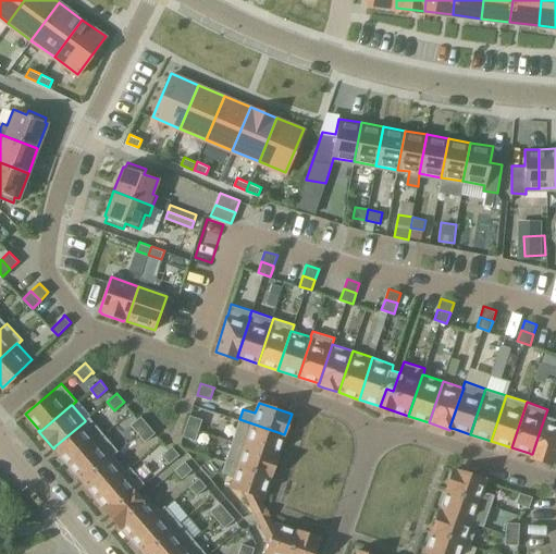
[(186,425),(199,429),(202,418),(190,415),(186,425)]
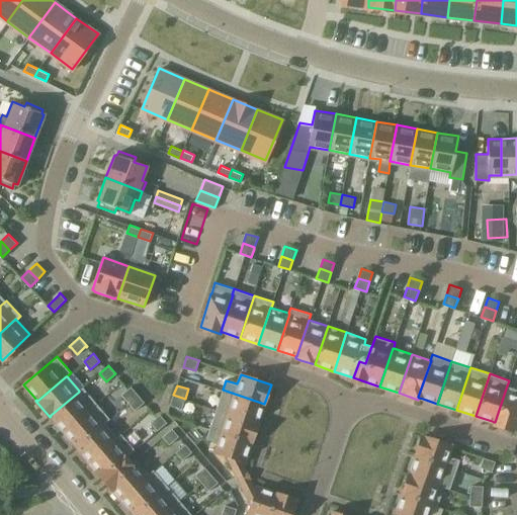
[(507,385),(495,422),(494,422),(493,424),(513,431),(516,420),(516,389),(507,385)]
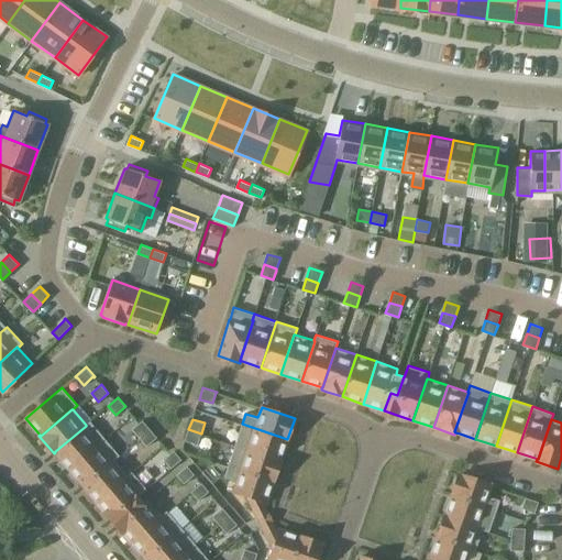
[(55,452),(68,469),(105,438),(90,420),(86,425),(86,426),(54,452),(55,452)]
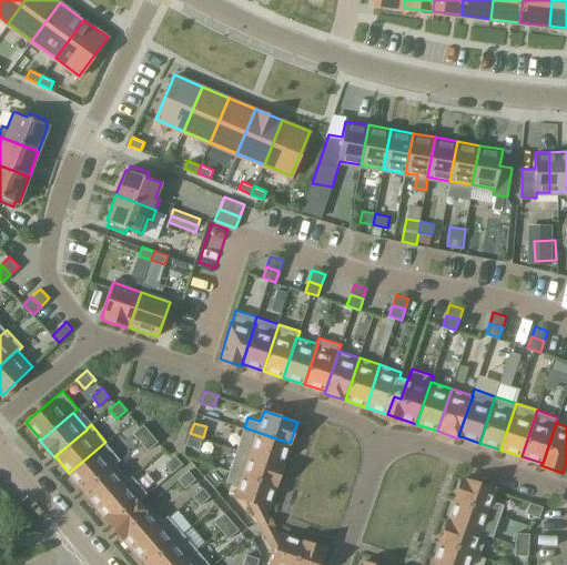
[(141,441),(151,432),(143,424),(133,432),(141,441)]
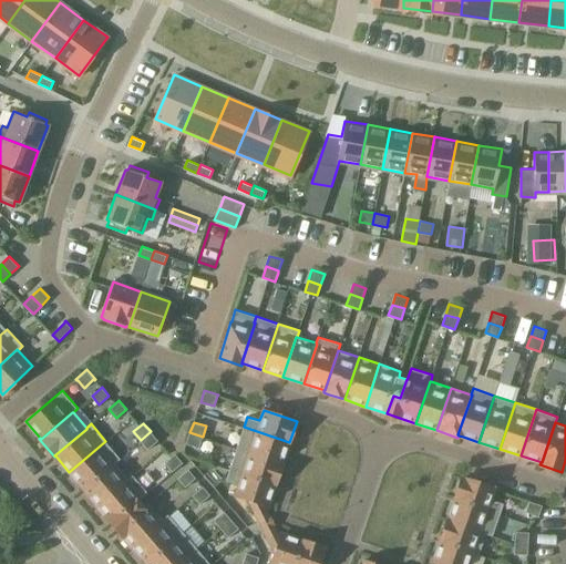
[(237,448),(283,463),(289,442),(244,427),(237,448)]
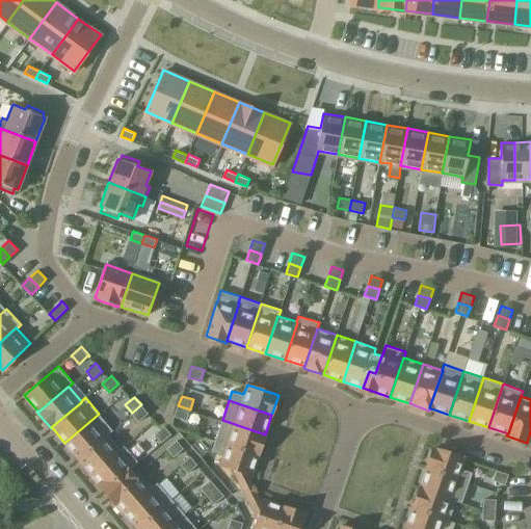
[(132,413),(138,421),(149,413),(141,404),(132,413)]
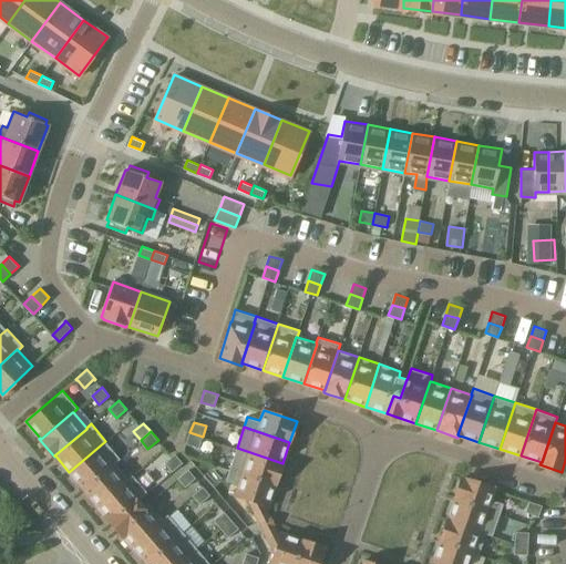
[(203,437),(189,432),(186,443),(199,448),(203,437)]
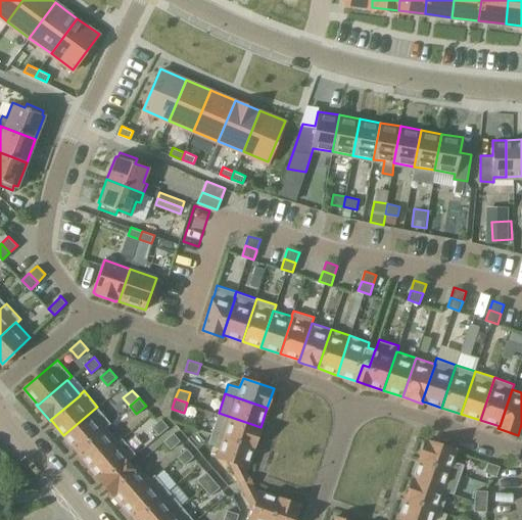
[(77,451),(106,426),(111,422),(97,407),(63,435),(77,451)]
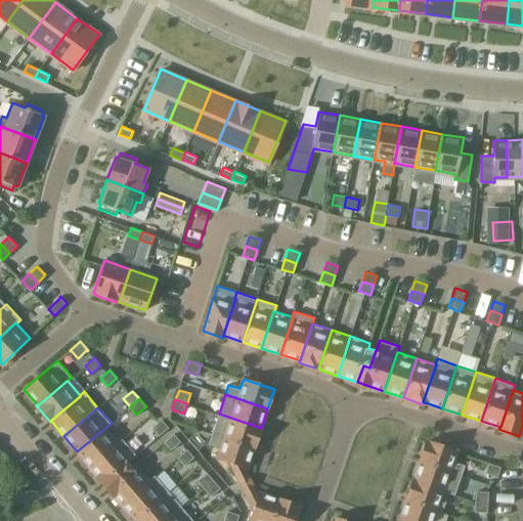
[(212,433),(255,447),(261,429),(261,428),(219,414),(212,433)]
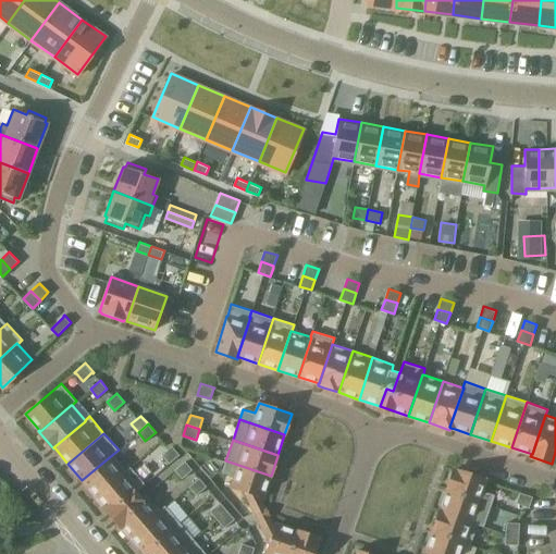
[(172,445),(162,454),(170,463),(180,454),(172,445)]
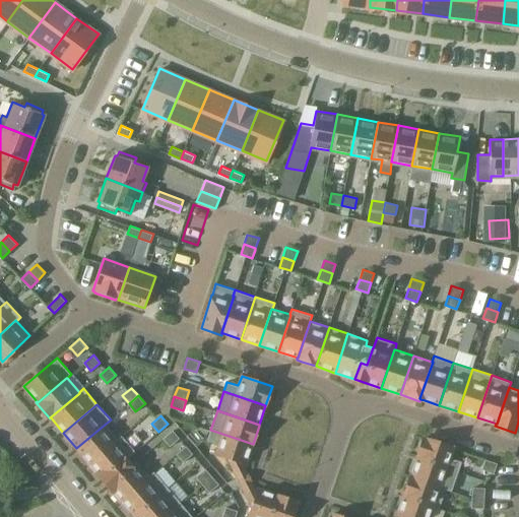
[(89,463),(118,439),(118,438),(106,424),(76,448),(89,463)]
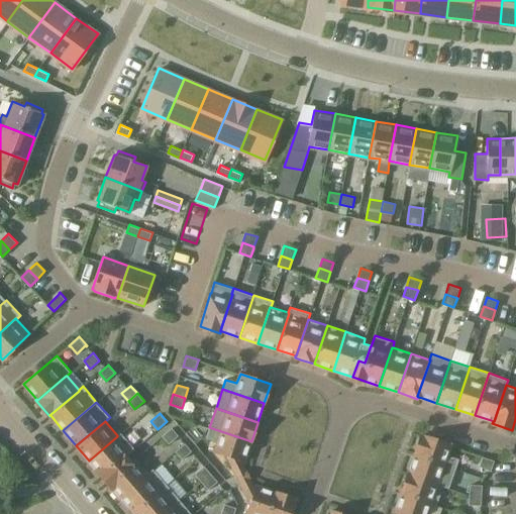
[(163,435),(169,443),(179,435),(172,427),(163,435)]
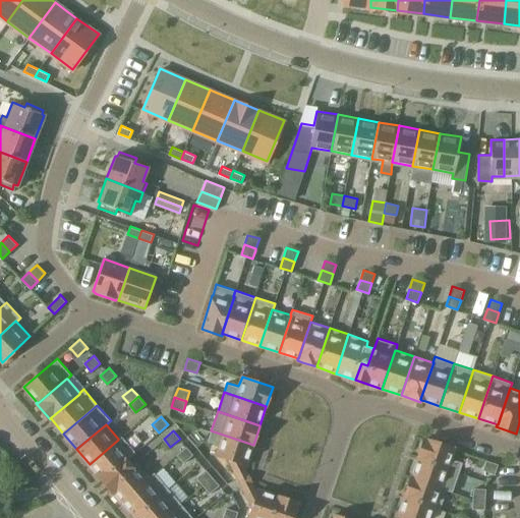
[(239,480),(248,475),(243,465),(244,463),(246,464),(253,445),(211,430),(208,441),(219,445),(216,454),(228,458),(239,480)]
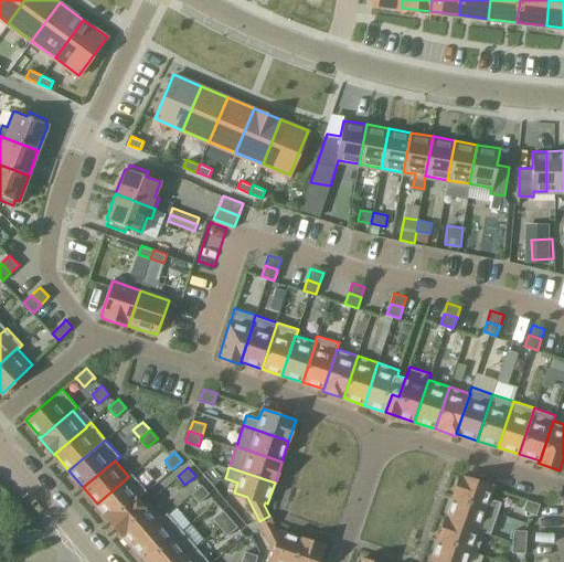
[(125,510),(129,516),(142,505),(137,498),(147,490),(132,473),(128,476),(128,477),(97,504),(96,504),(112,521),(125,510)]
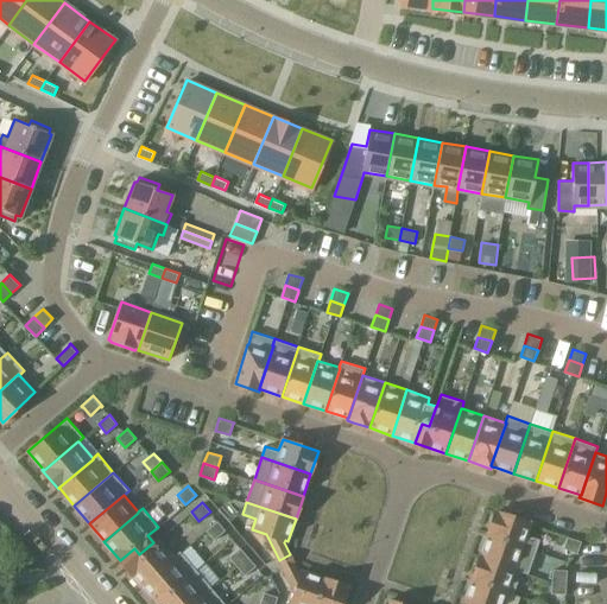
[(488,531),(487,533),(536,550),(541,539),(528,534),(531,523),(495,510),(488,531)]
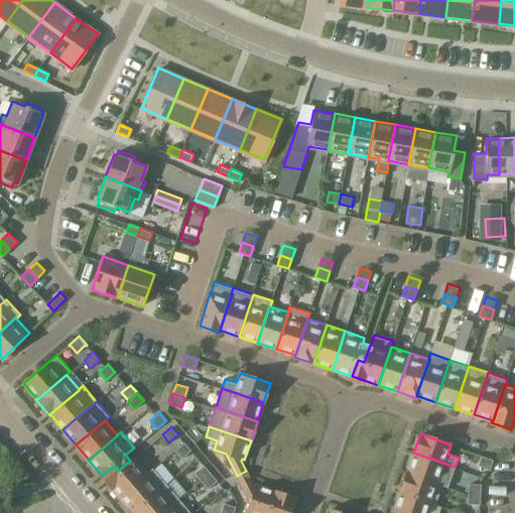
[(184,441),(175,450),(182,458),(191,450),(184,441)]
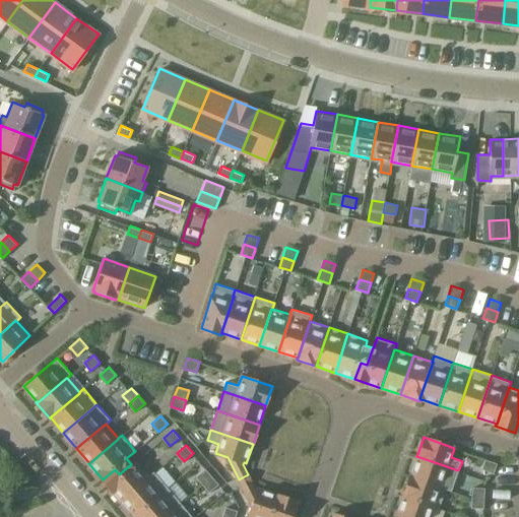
[(458,470),(416,456),(410,475),(446,489),(452,491),(458,470)]
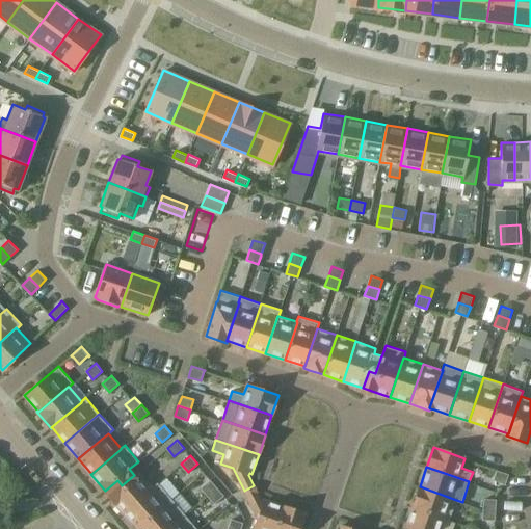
[(494,479),(504,483),(504,484),(505,484),(509,473),(497,469),(496,470),(497,470),(494,479)]
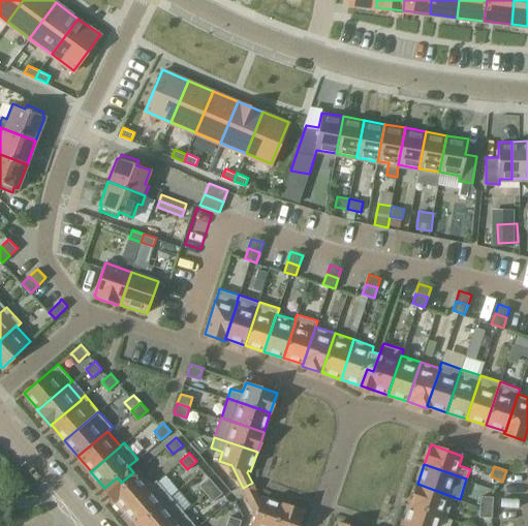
[(124,509),(123,508),(152,484),(138,469),(133,472),(121,483),(117,477),(104,488),(123,511),(124,509)]
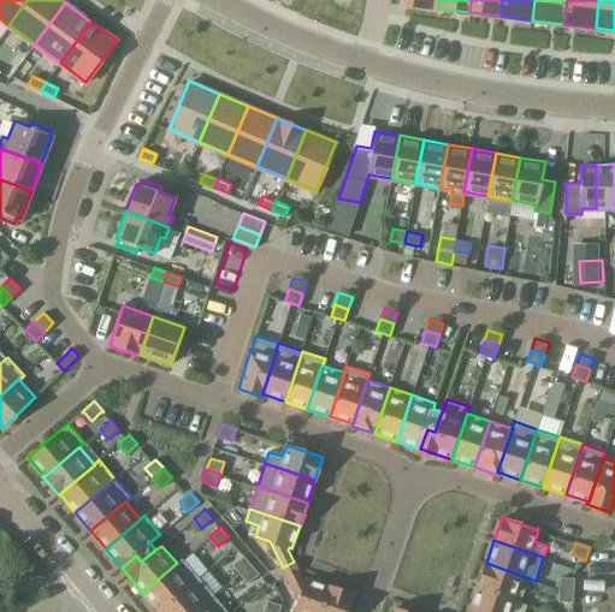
[(243,554),(232,564),(241,572),(252,564),(243,554)]
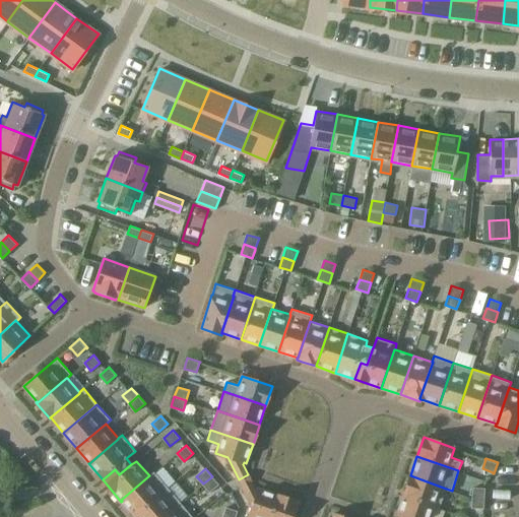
[(134,515),(168,487),(154,471),(149,475),(121,500),(122,501),(134,515)]
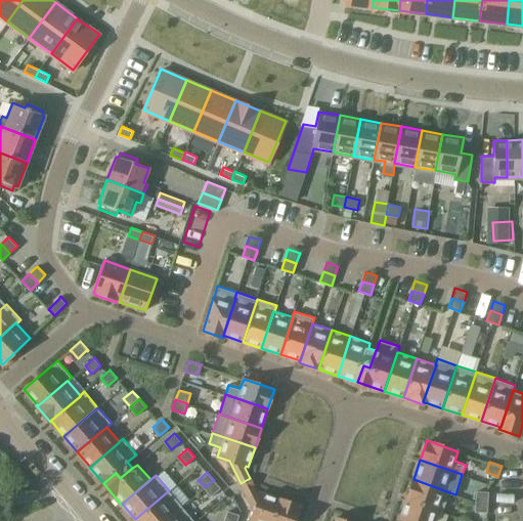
[(406,498),(437,509),(437,510),(442,512),(449,492),(413,479),(406,498)]
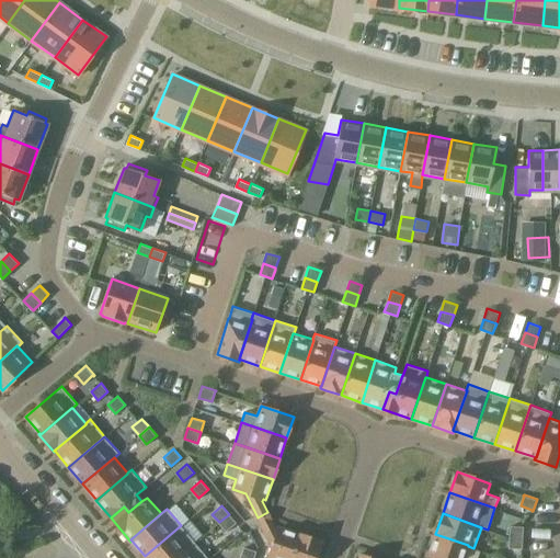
[(236,522),(229,514),(219,522),(226,531),(236,522)]
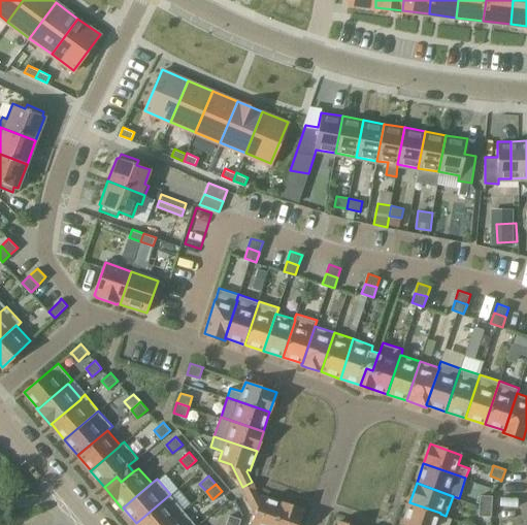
[(255,487),(245,492),(256,514),(252,524),(274,524),(283,502),(263,495),(262,498),(260,497),(255,487)]
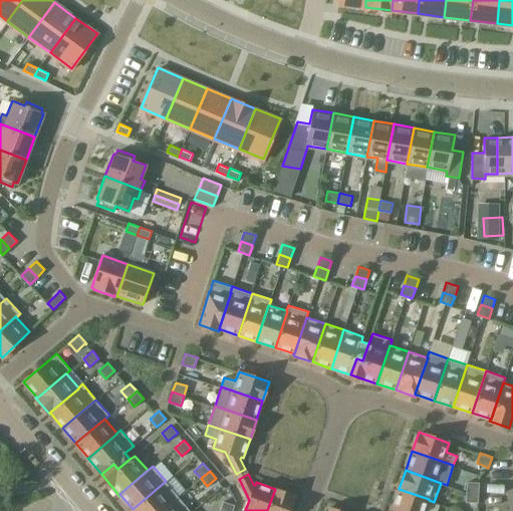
[(134,510),(161,510),(179,496),(166,481),(133,509),(134,510)]
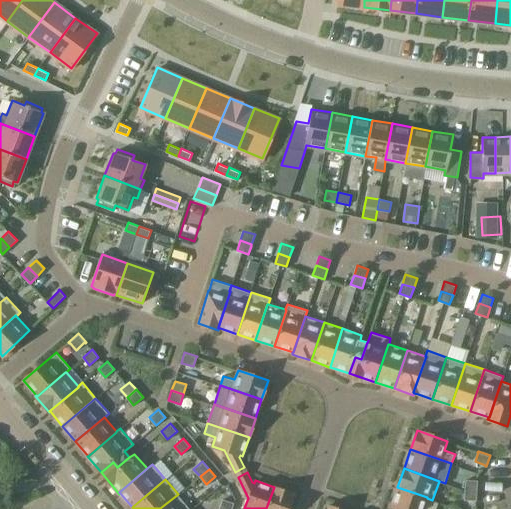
[(465,479),(465,489),(477,490),(477,480),(465,479)]
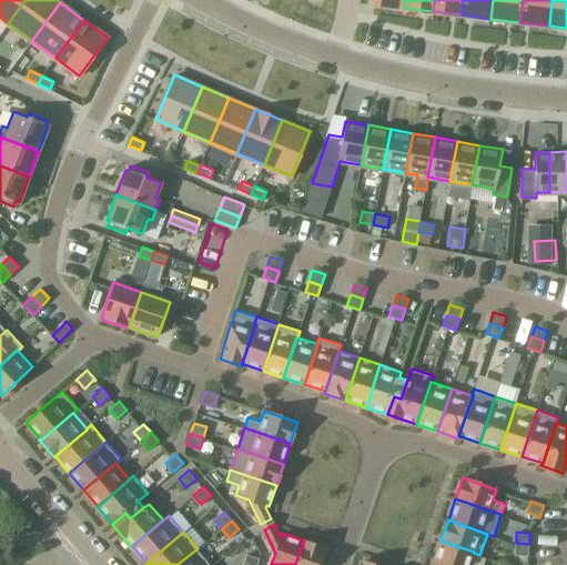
[(304,541),(295,564),(319,564),(325,547),(304,541)]
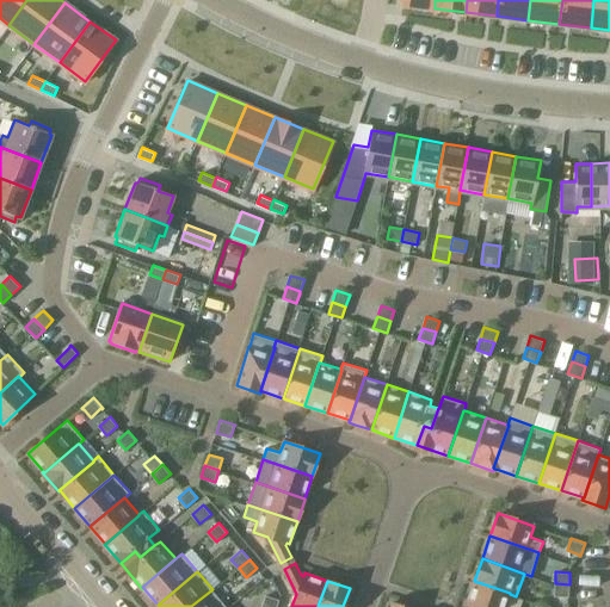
[(505,606),(510,594),(510,593),(474,581),(466,604),(469,605),(468,606),(505,606)]
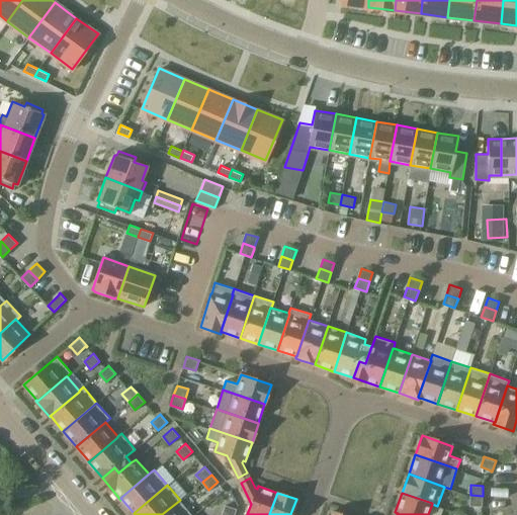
[(483,496),(470,495),(469,505),(482,506),(483,496)]
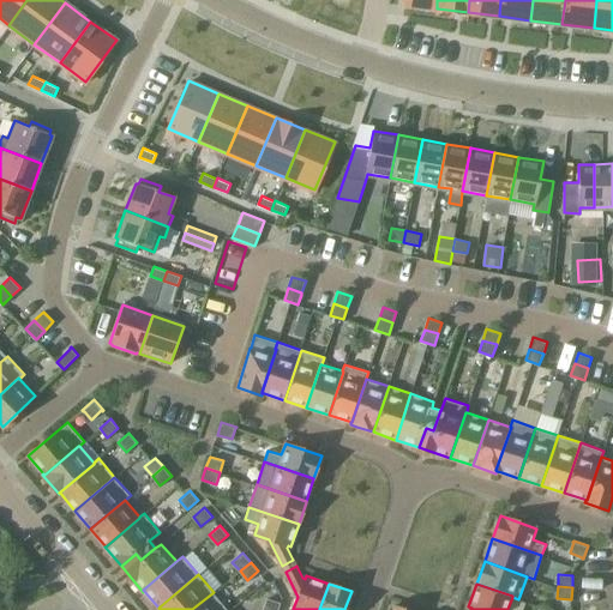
[(228,609),(214,592),(192,609),(228,609)]
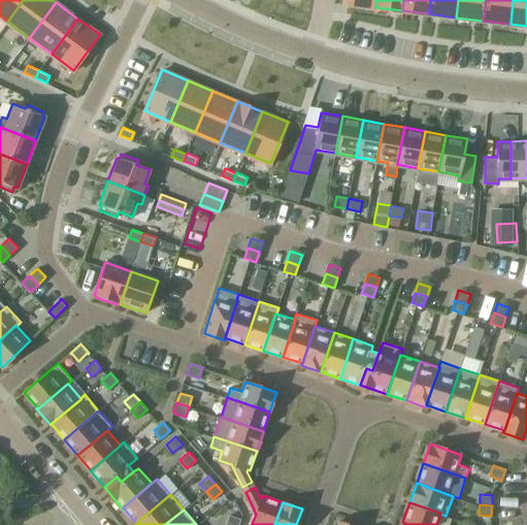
[(229,524),(238,524),(241,518),(230,515),(226,524),(229,524)]
